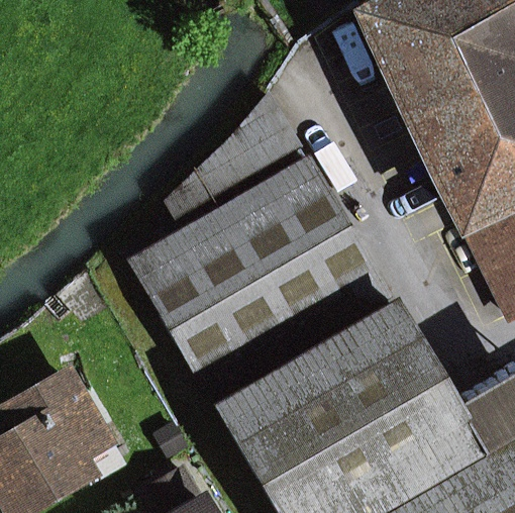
[(373,0),(356,10),(505,312),(514,307),(514,0),(373,0)]
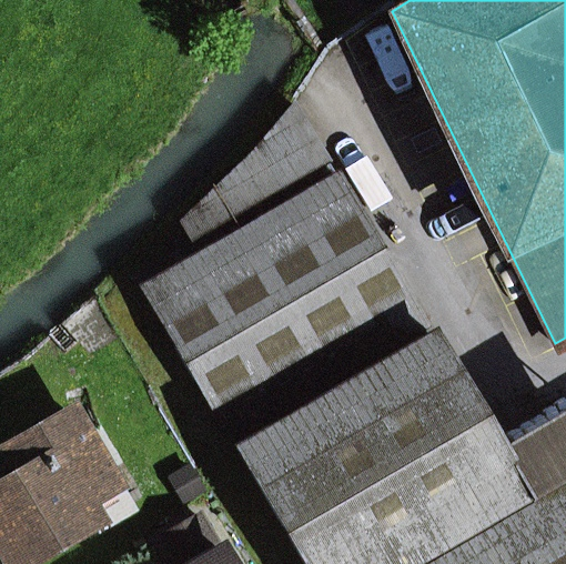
[(255,145),(273,185),(326,158),(292,102),(255,145)]
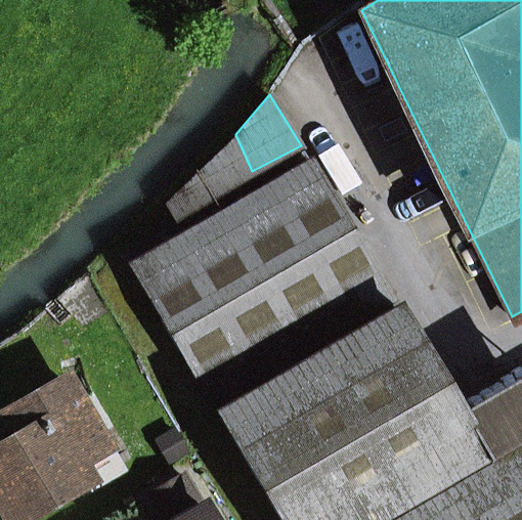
[(166,202),(175,218),(252,171),(235,134),(166,202)]
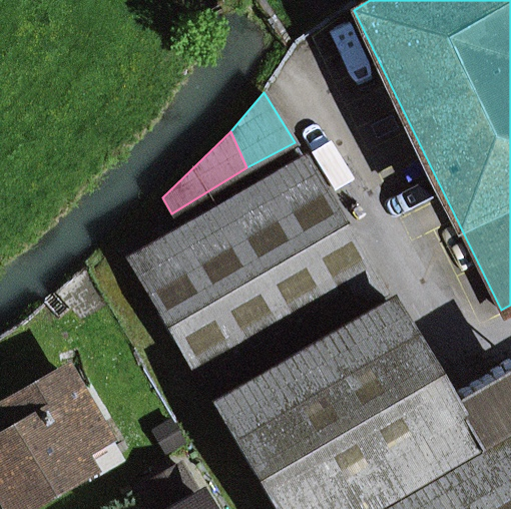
[(127,259),(204,392),(381,290),(304,156),(127,259)]
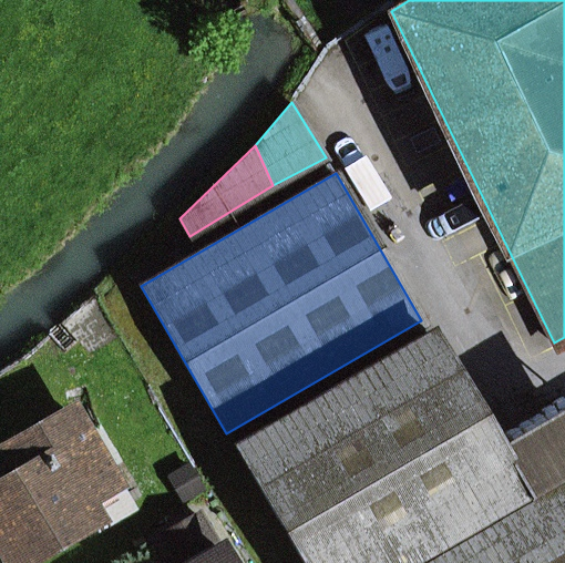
[(234,443),(304,562),(564,562),(564,471),(525,495),(497,449),(473,407),(428,330),(234,443)]
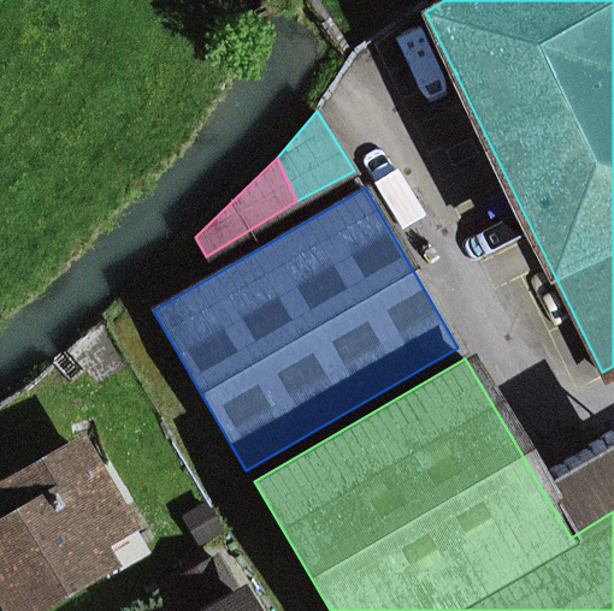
[(0,589),(12,610),(16,610),(102,561),(80,522),(108,505),(72,444),(10,481),(24,506),(0,521),(0,589)]
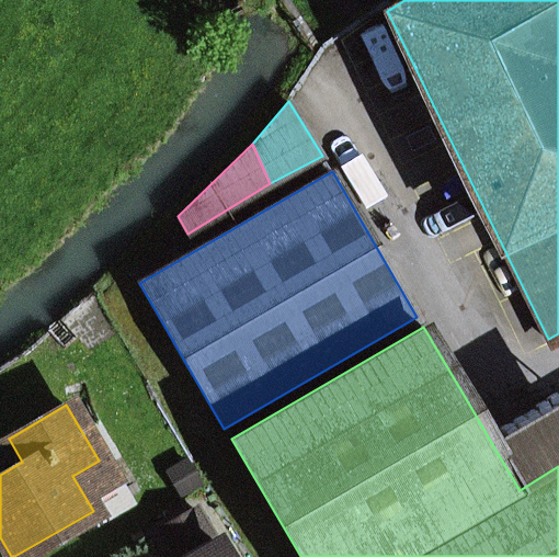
[(520,490),(558,466),(558,405),(492,444),(520,490)]
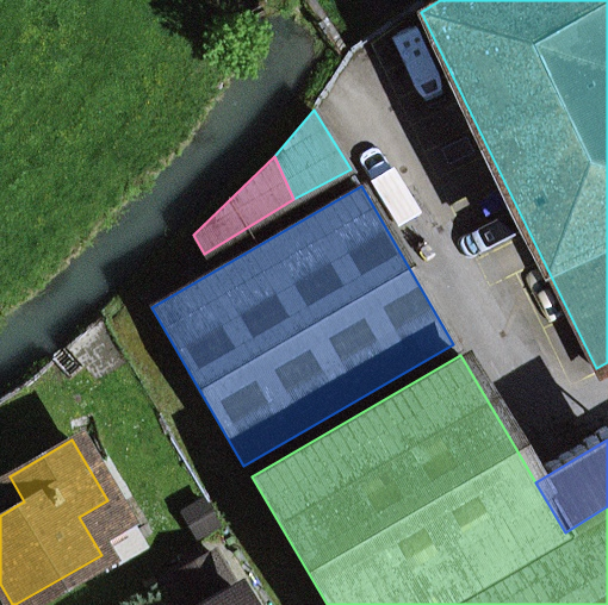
[(242,604),(211,550),(174,572),(193,604),(242,604)]
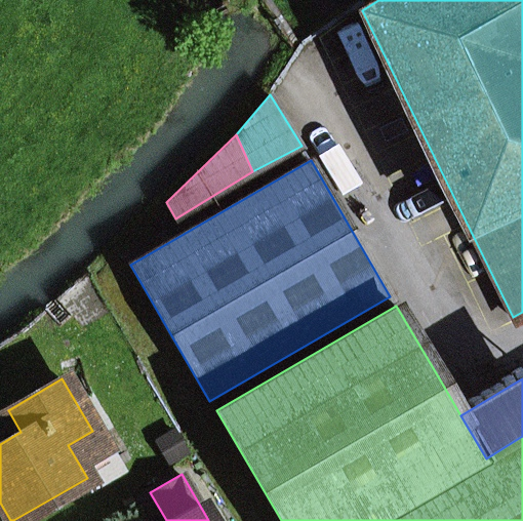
All buildings are outlined.
